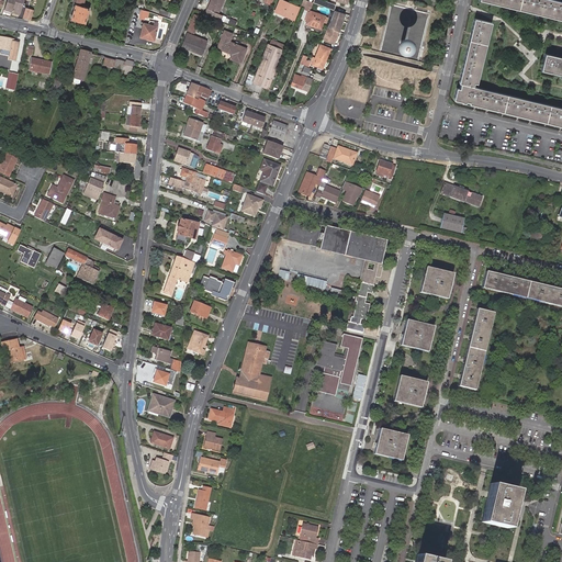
[(7,0),(4,9),(12,11),(15,0),(7,0)]
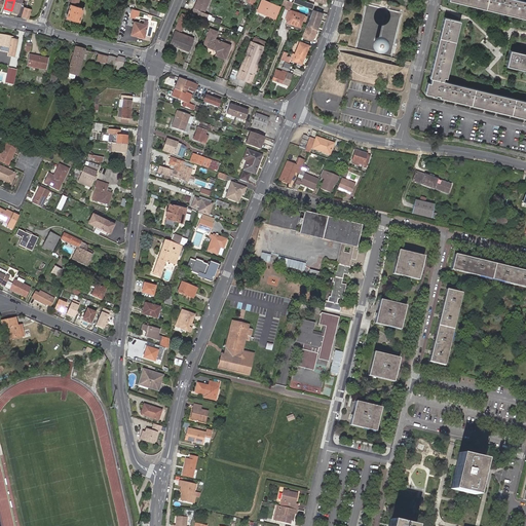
[(14,0),(11,10),(19,13),(22,0),(14,0)]
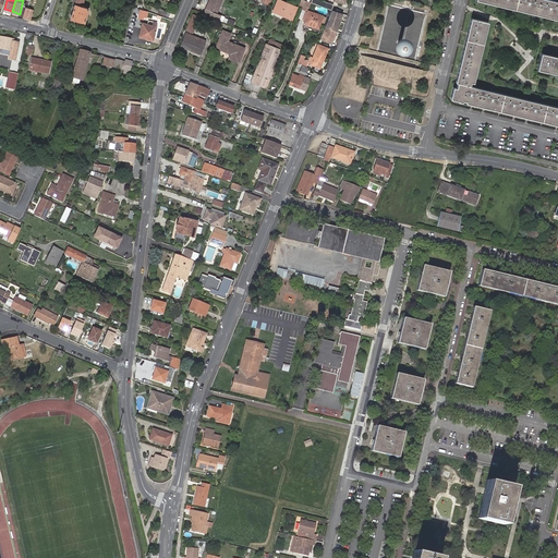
[(71,0),(72,0),(75,1),(71,19),(83,23),(87,10),(81,8),(83,0),(71,0)]
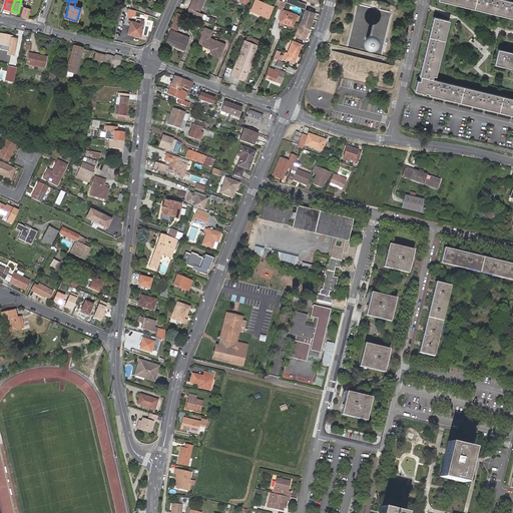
[(204,0),(193,0),(189,9),(199,13),(204,0)]
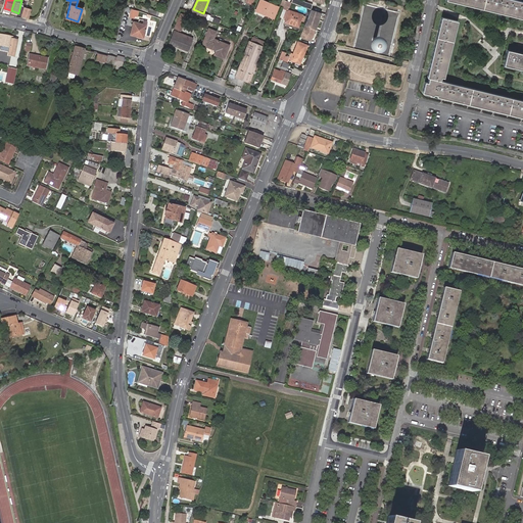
[(280,6),(263,0),(260,0),(256,11),(275,18),(280,6)]
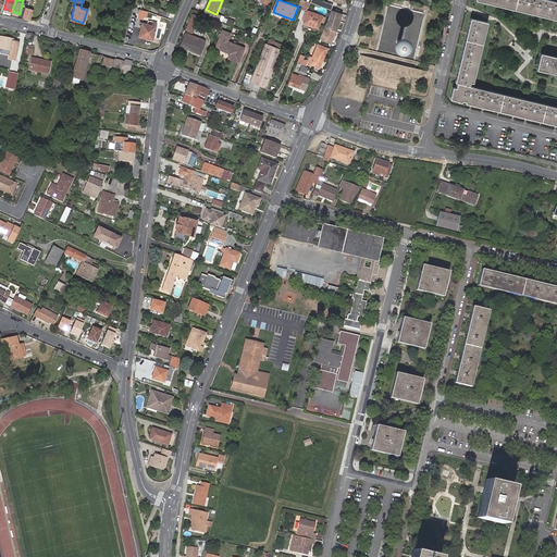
[(312,3),(320,5),(331,10),(333,4),(320,0),(310,0),(310,2),(312,3)]
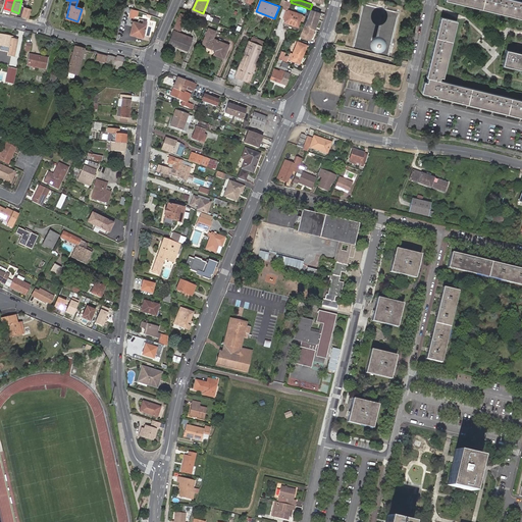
[(521,0),(454,0),(521,16),(521,0)]
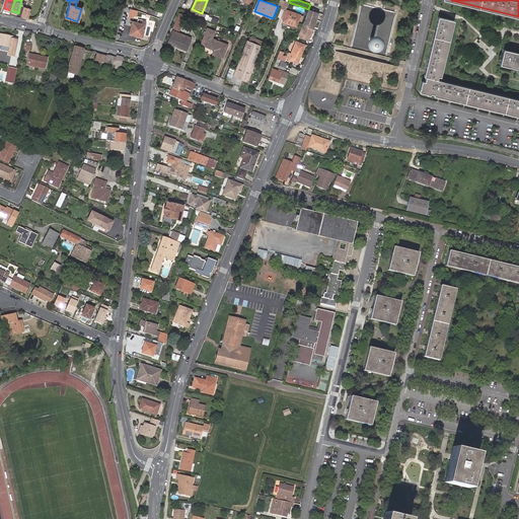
[(285,1),(283,7),(282,10),(287,12),(288,9),(289,9),(306,16),(309,9),(308,9),(298,5),(291,3),(289,2),(287,2),(285,1)]
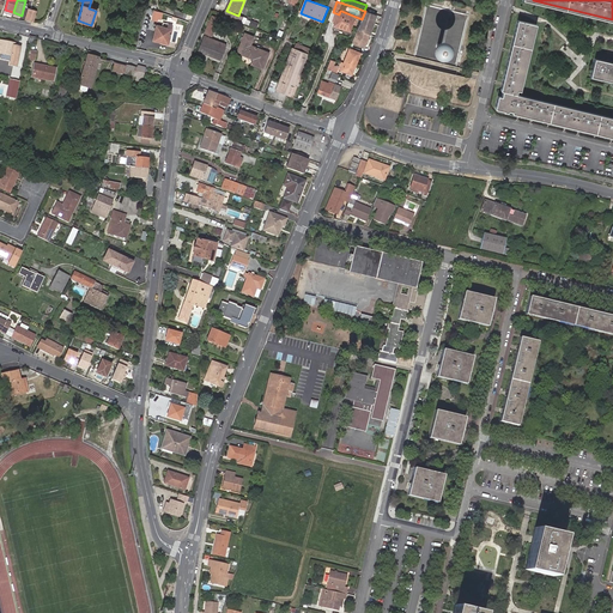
[(34,22),(37,11),(29,8),(26,19),(34,22)]
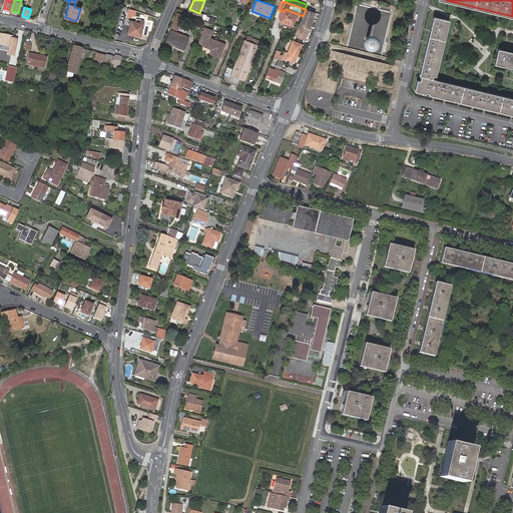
[(135,17),(136,12),(129,9),(127,17),(132,18),(133,16),(135,17)]
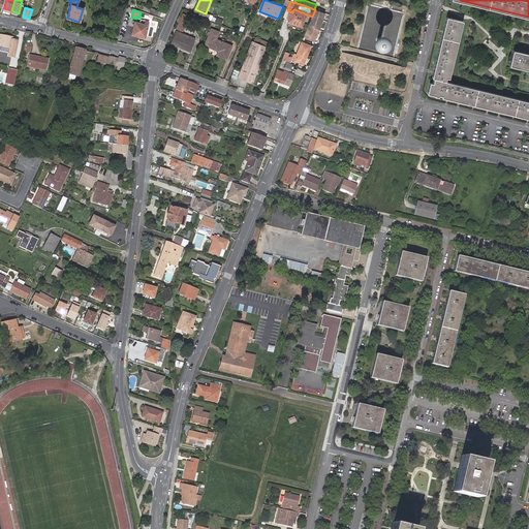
[(206,13),(195,9),(194,14),(204,18),(206,13)]
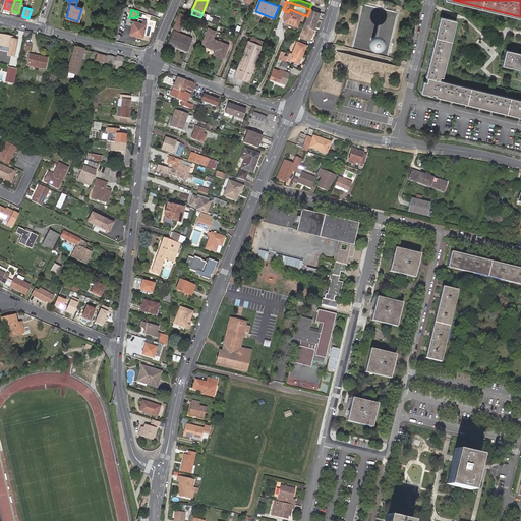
[(313,10),(310,9),(307,16),(307,17),(304,25),(314,30),(317,19),(310,18),(313,10)]
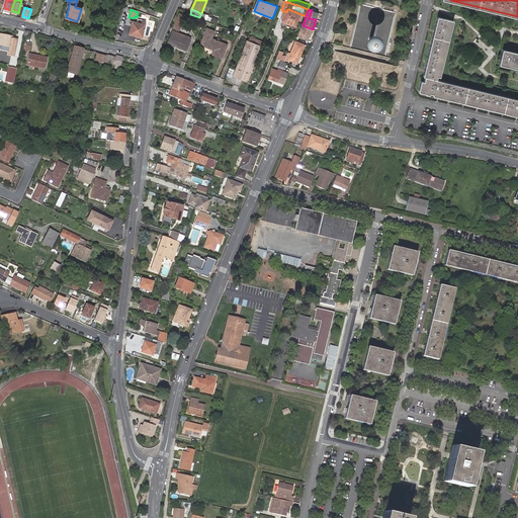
[(313,11),(312,10),(309,18),(316,19),(318,12),(313,11)]
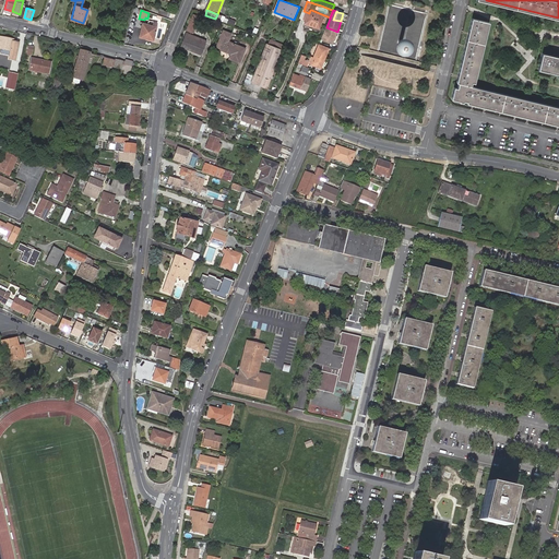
[(306,24),(312,27),(320,31),(323,22),(326,23),(328,20),(324,19),(325,18),(318,14),(311,12),(306,24)]
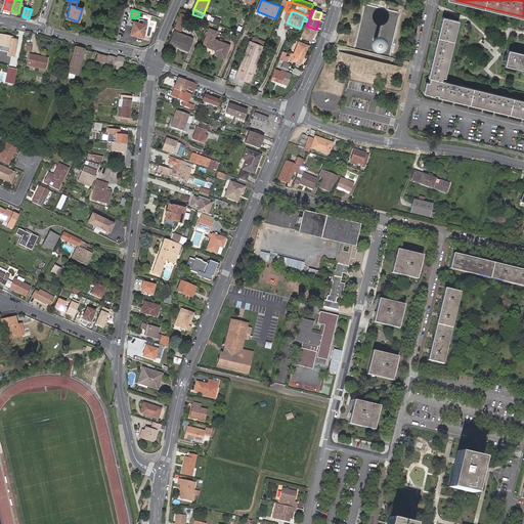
[(187,16),(181,13),(179,18),(178,22),(176,26),(175,29),(179,30),(183,20),(185,22),(187,16)]
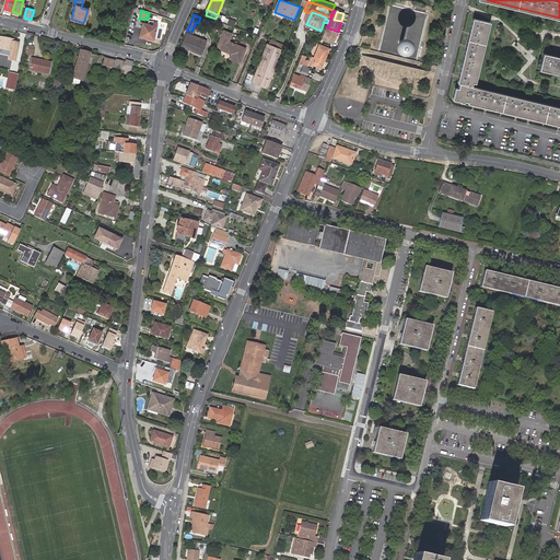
[(489,20),(474,15),(458,79),(458,80),(457,84),(454,84),(451,95),(458,97),(458,98),(463,100),(463,96),(467,97),(559,120),(559,104),(471,82),(473,79),(475,80),(489,20)]
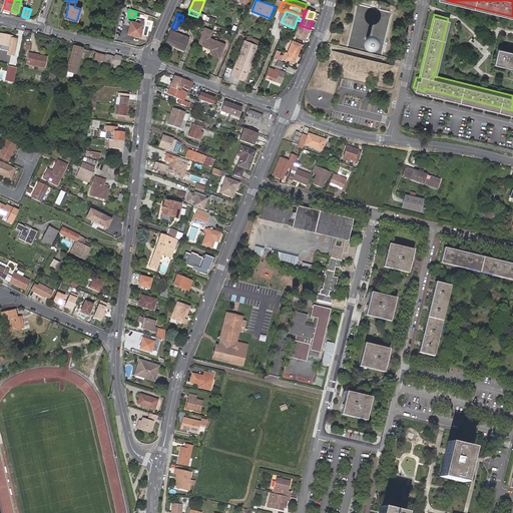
[(420,72),(434,14),(432,14),(418,72),(420,72)]
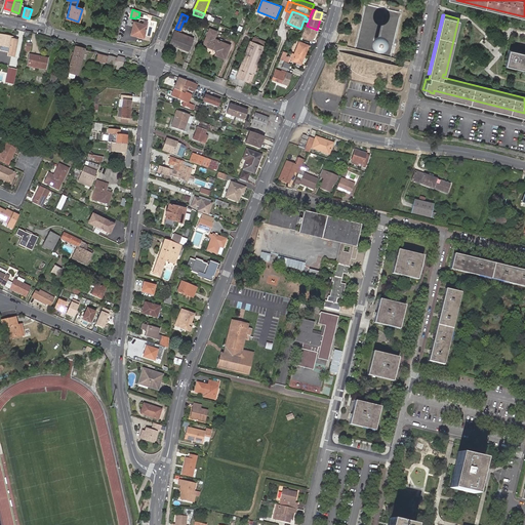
[(144,38),(148,25),(149,22),(140,19),(139,23),(135,22),(131,35),(144,38)]
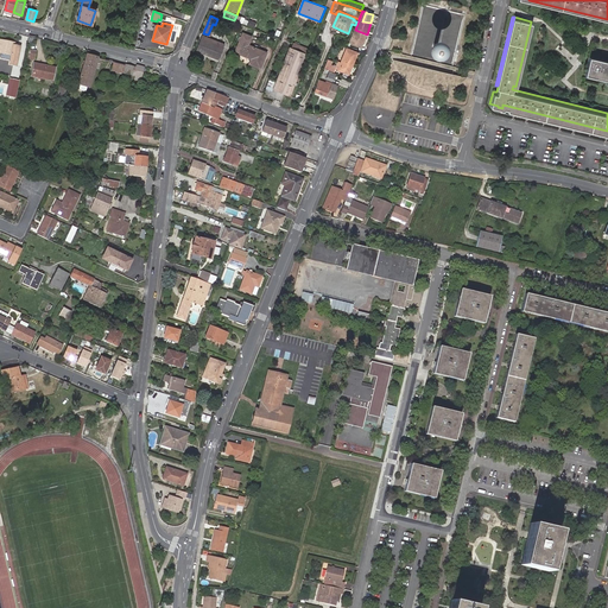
[(350,43),(362,48),(367,35),(355,30),(350,43)]
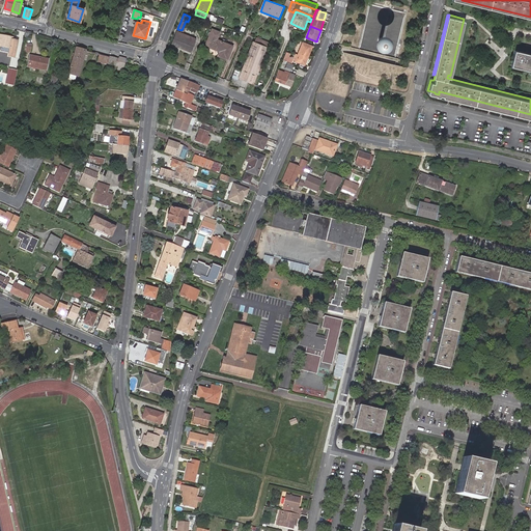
[(217,39),(220,32),(213,29),(205,46),(220,52),(218,56),(227,60),(232,47),(217,39)]
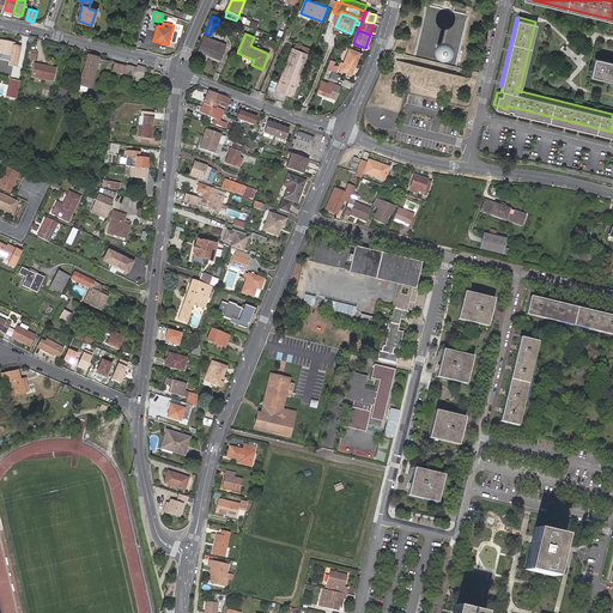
[(198,50),(220,60),(226,46),(218,42),(217,46),(202,40),(198,50)]
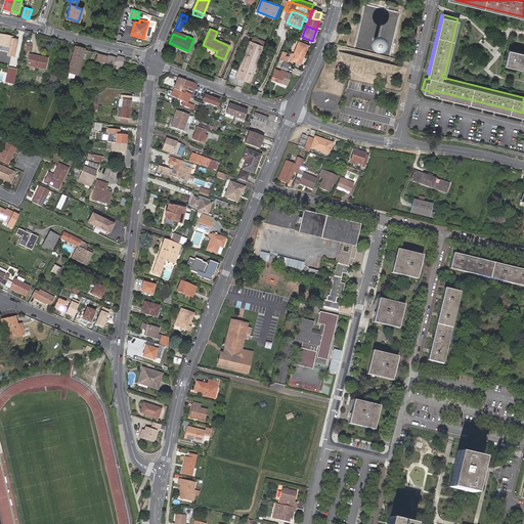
[(0,47),(9,49),(8,55),(14,56),(17,40),(13,39),(13,38),(0,35),(0,47)]
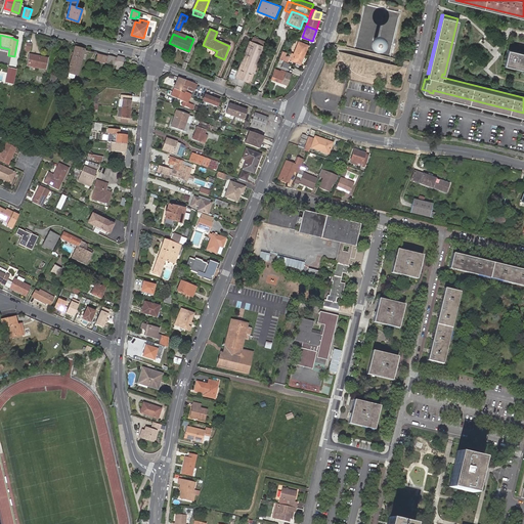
[(266,42),(254,37),(252,42),(250,41),(235,78),(250,84),(266,42)]
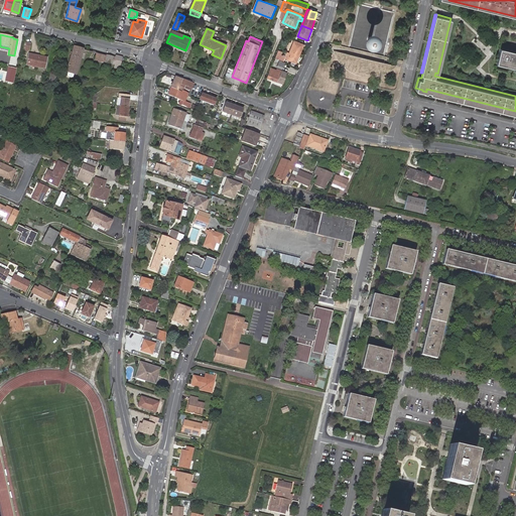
[(296,41),(295,40),(294,40),(287,58),(296,62),(298,57),(303,44),(296,41)]
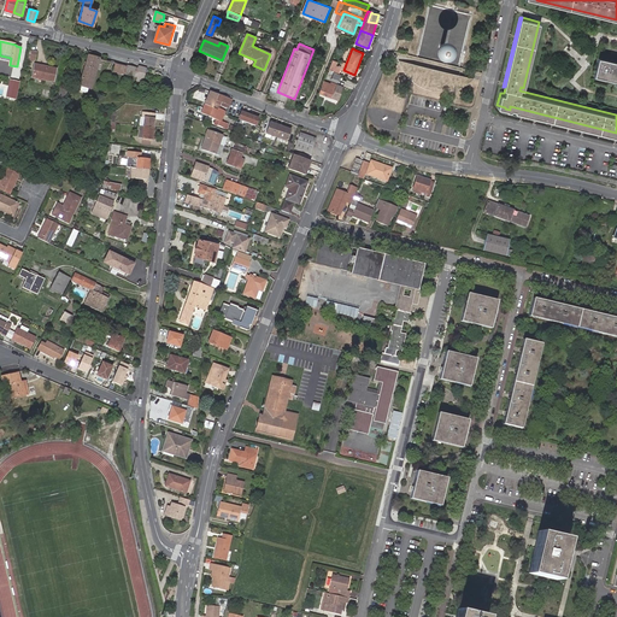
[(482,72),(458,66),(417,57),(394,52),(394,54),(481,76),(482,72)]
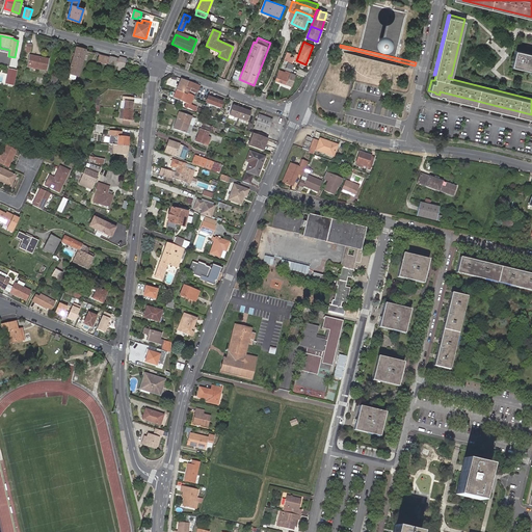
[(512,61),(531,67),(531,51),(515,48),(512,61)]
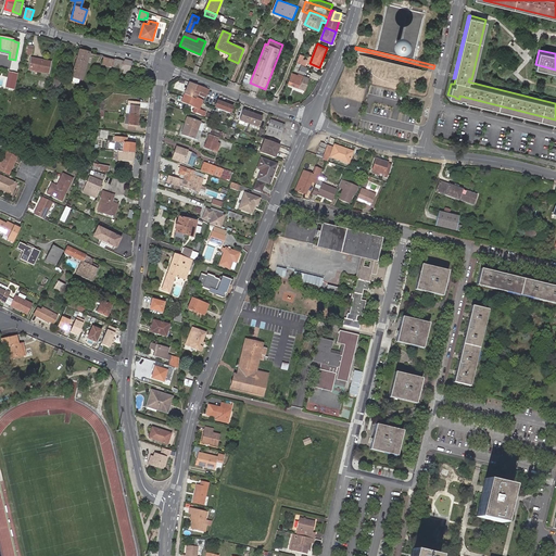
[(92,60),(93,54),(80,51),(79,57),(77,57),(76,60),(78,60),(74,78),(83,80),(88,59),(92,60)]
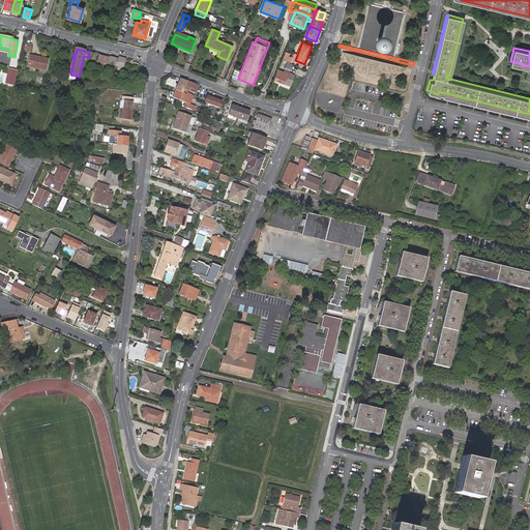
[(290,53),(286,52),(283,59),(288,61),(291,62),(292,58),(289,56),(290,53)]
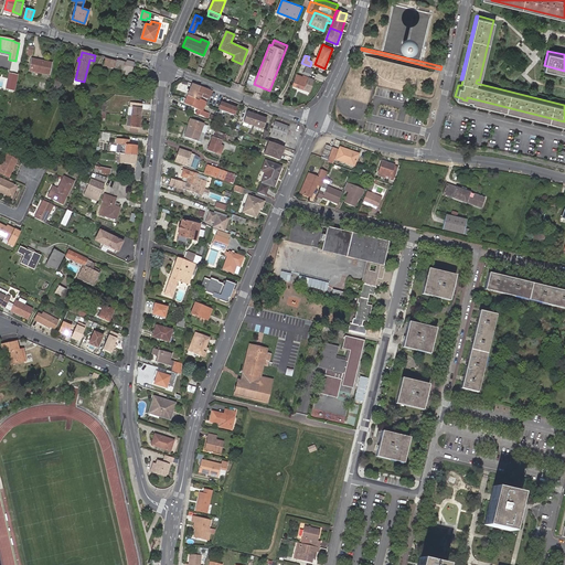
[(130,62),(127,61),(126,64),(105,59),(103,65),(131,73),(134,63),(130,62)]
